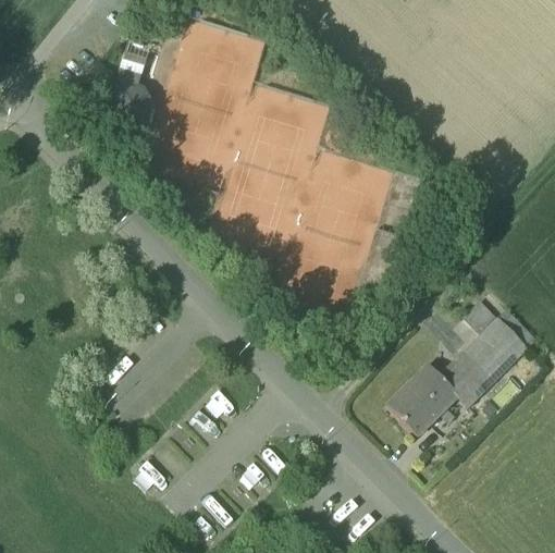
[(171,27),(159,23),(157,29),(169,34),(171,27)]
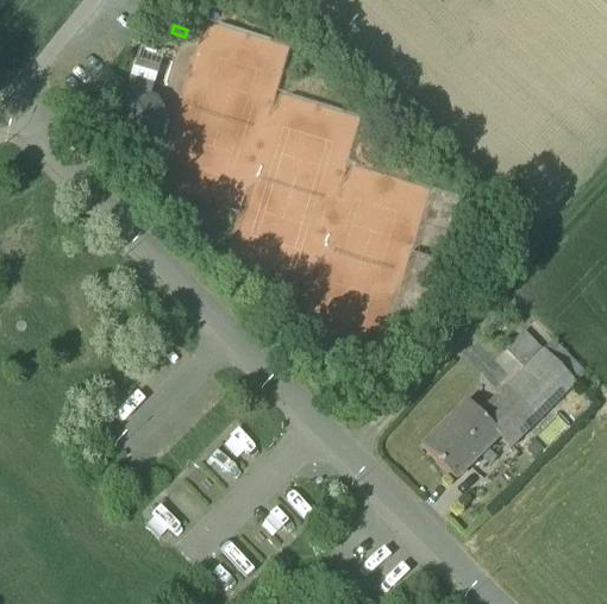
[(157,50),(142,45),(129,87),(151,94),(164,54),(157,51),(157,50)]
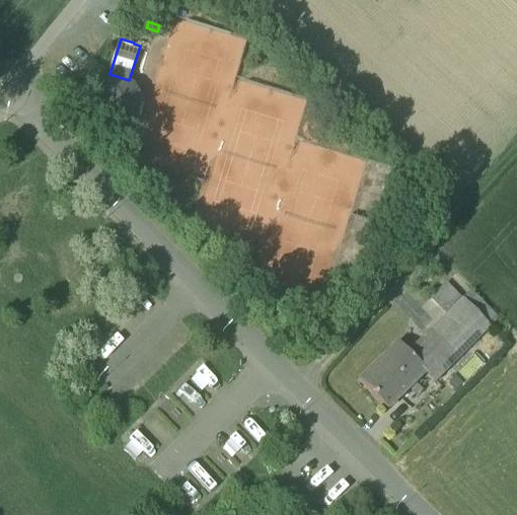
[(129,80),(109,74),(98,112),(136,123),(143,98),(134,82),(129,80)]
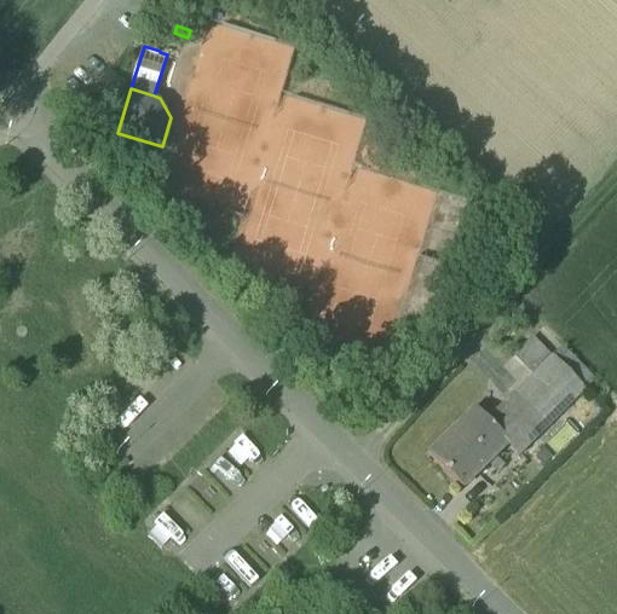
[(104,138),(94,148),(107,160),(116,150),(104,138)]
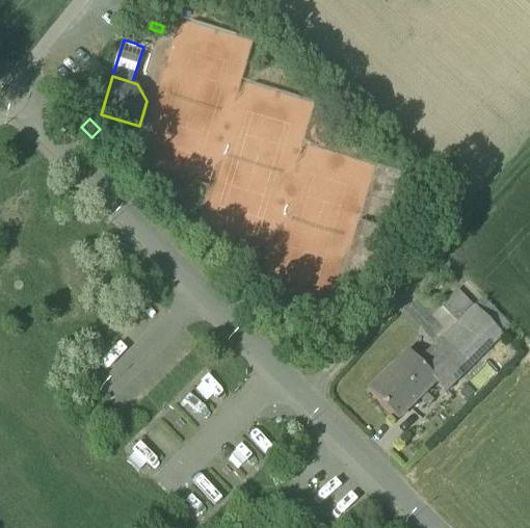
[(459,287),(443,302),(459,319),(475,302),(459,287)]
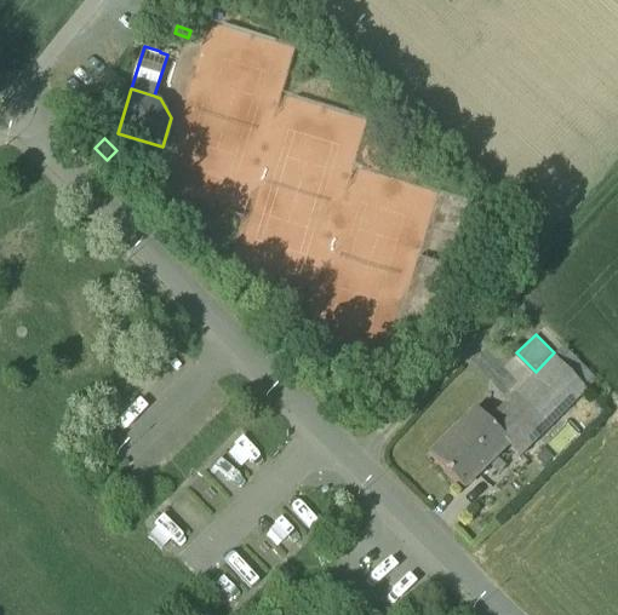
[(599,375),(566,343),(554,352),(588,386),(599,375)]
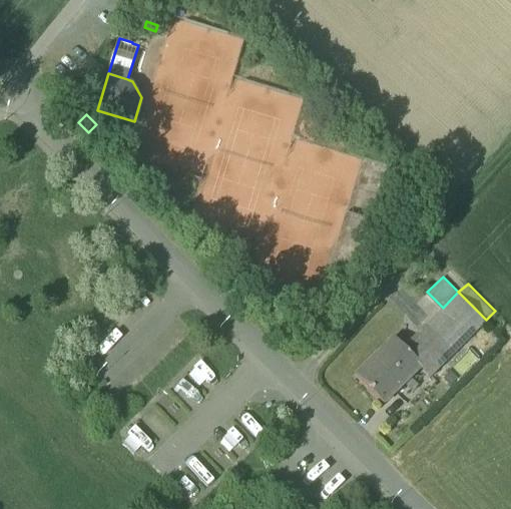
[(443,308),(426,324),(454,352),(476,330),(486,320),(458,292),(443,308)]
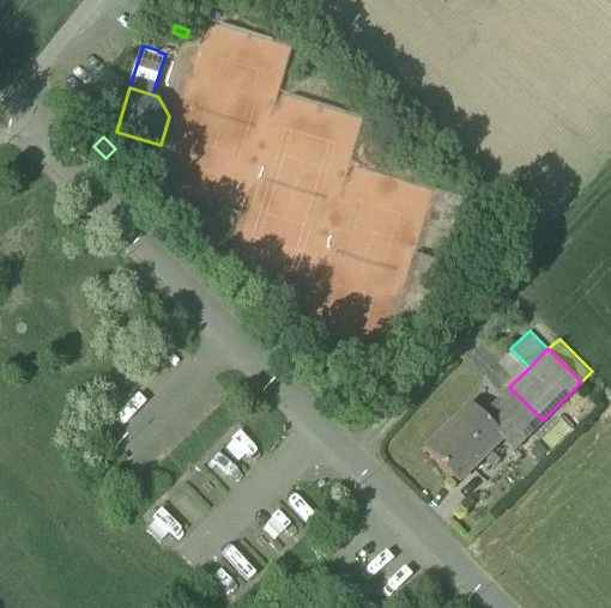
[(581,382),(569,394),(575,401),(588,389),(581,382)]
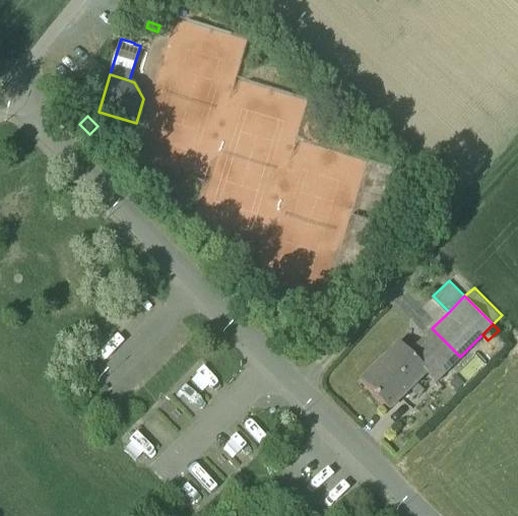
[(460,357),(432,328),(409,350),(428,369),(426,371),(436,381),(460,357)]
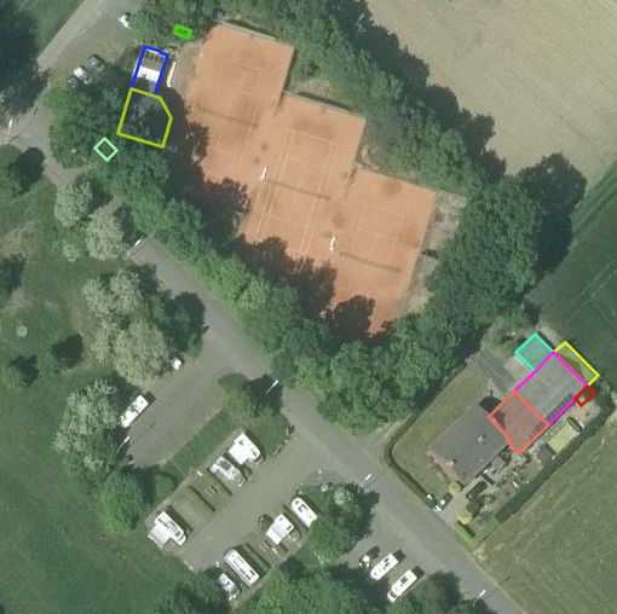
[(476,406),(431,451),(463,485),(507,441),(509,439),(488,417),(476,406)]
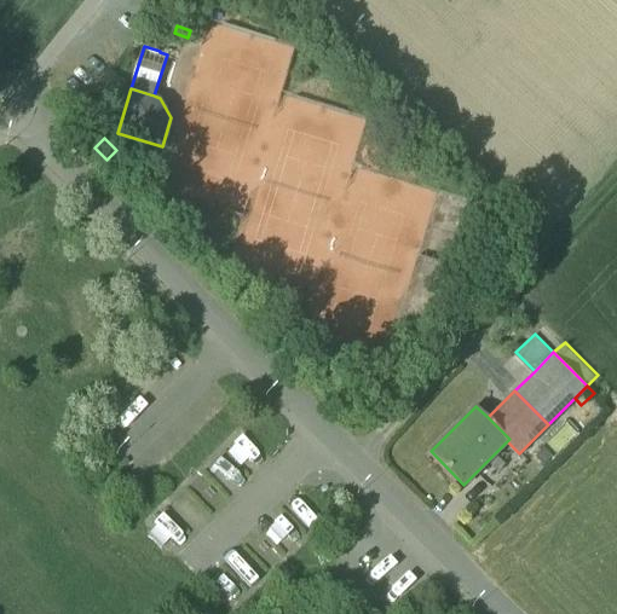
All buildings are outlined.
